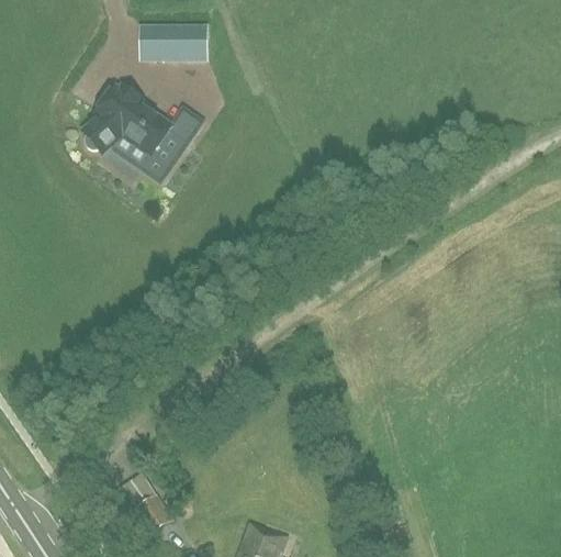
[(141,24),(141,60),(209,60),(209,23),(141,24)]
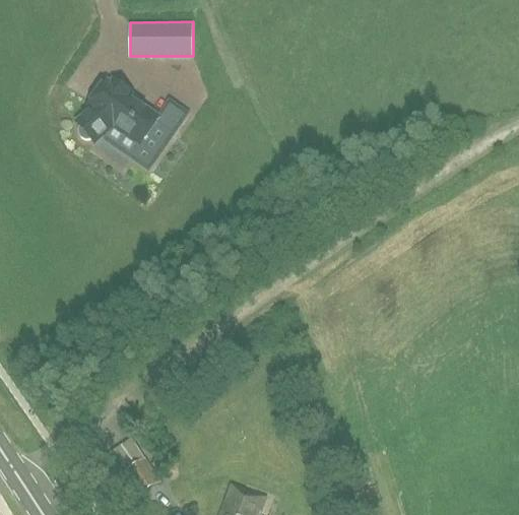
[(87,108),(74,119),(80,125),(79,126),(79,128),(80,131),(81,133),(82,135),(84,136),(86,137),(88,137),(90,137),(95,142),(103,137),(128,154),(158,111),(133,93),(135,90),(113,75),(111,78),(108,75),(86,107),(87,108)]
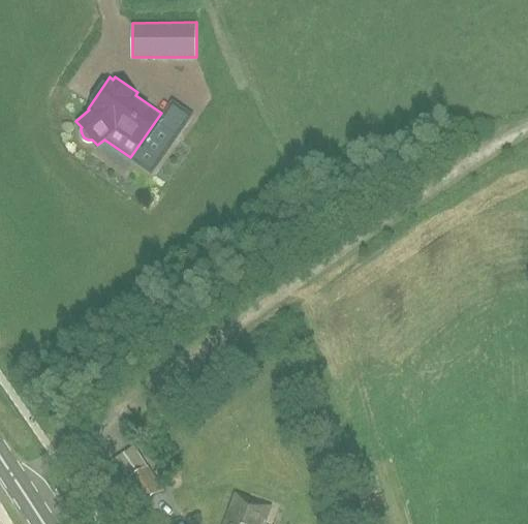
[(130,476),(149,464),(134,442),(113,458),(125,469),(130,476)]
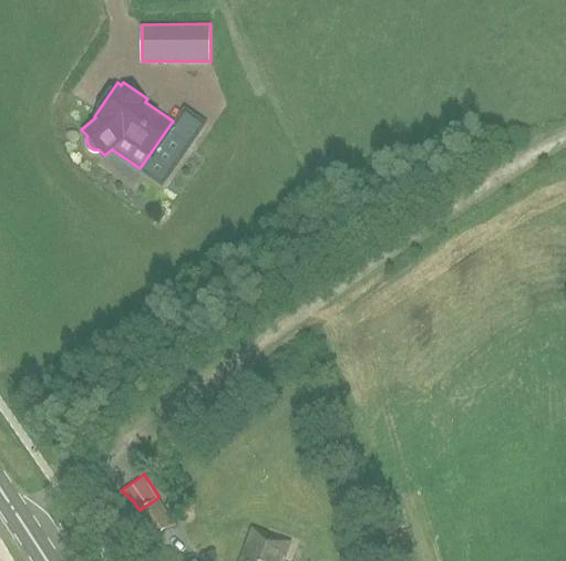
[(160,497),(140,510),(137,511),(154,536),(175,521),(160,497)]
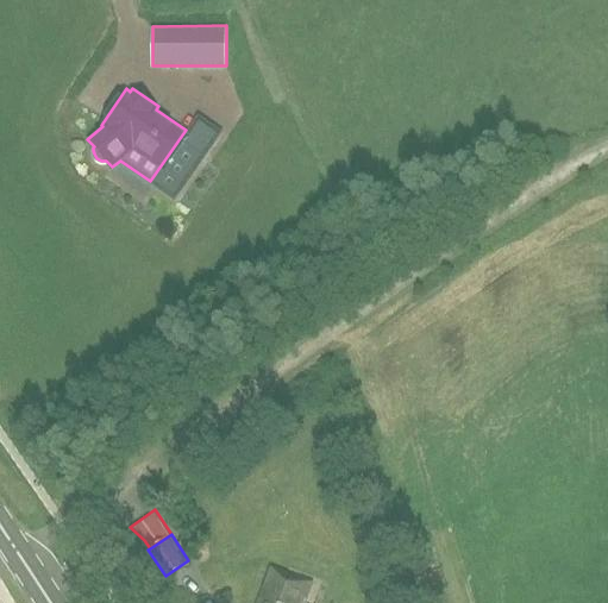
[(307,596),(313,579),(273,564),(258,602),(300,602),(304,595),(307,596)]
